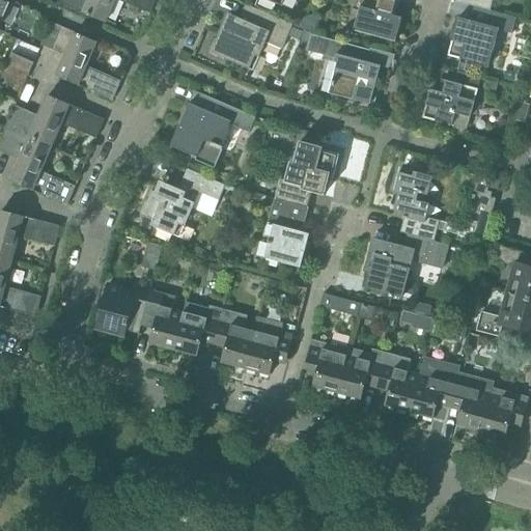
[(0,0),(0,23),(9,2),(2,0),(0,0)]
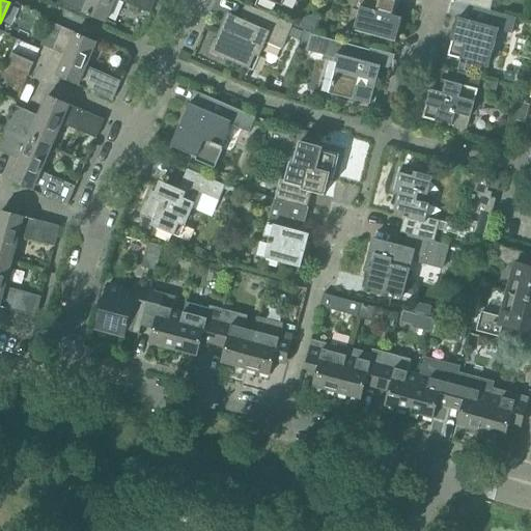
[(75,0),(73,7),(106,22),(115,0),(132,0),(136,1),(134,6),(151,14),(157,0),(75,0)]
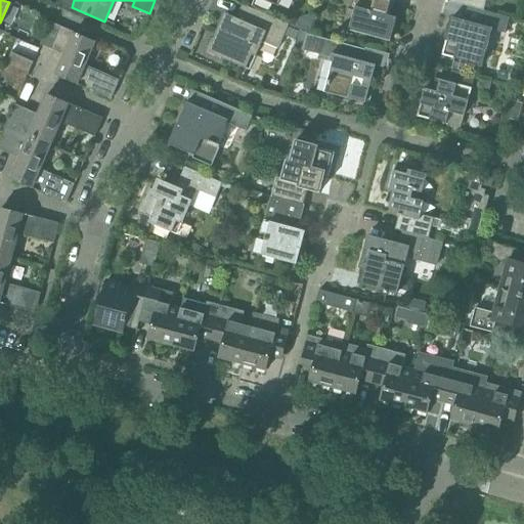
[(395,0),(355,0),(353,6),(356,7),(350,30),(391,41),(397,17),(388,14),(391,1),(395,2),(395,0)]
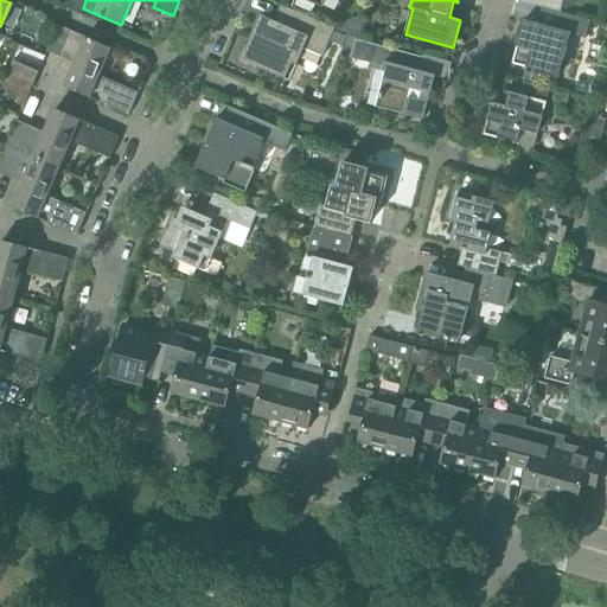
[(522,0),(522,1),(561,12),(563,0),(522,0)]
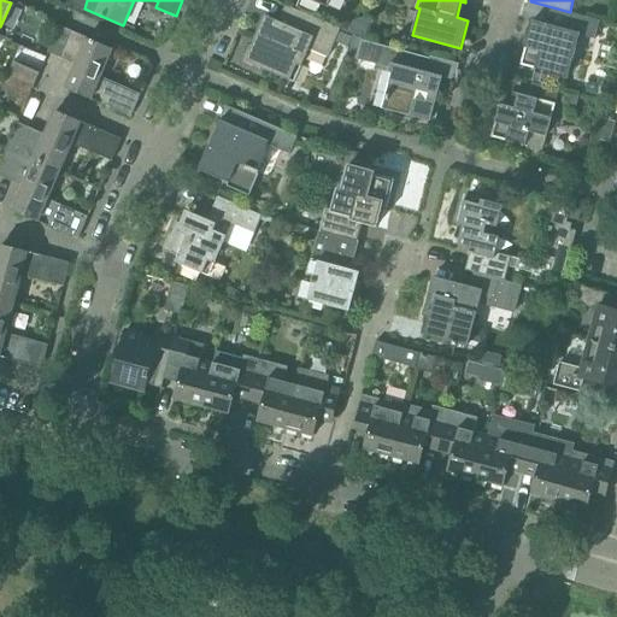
[(251,45),(244,63),(260,70),(262,68),(295,82),(310,48),(329,57),(341,28),(287,5),(280,21),(272,18),(266,15),(263,23),(253,46),(251,45)]
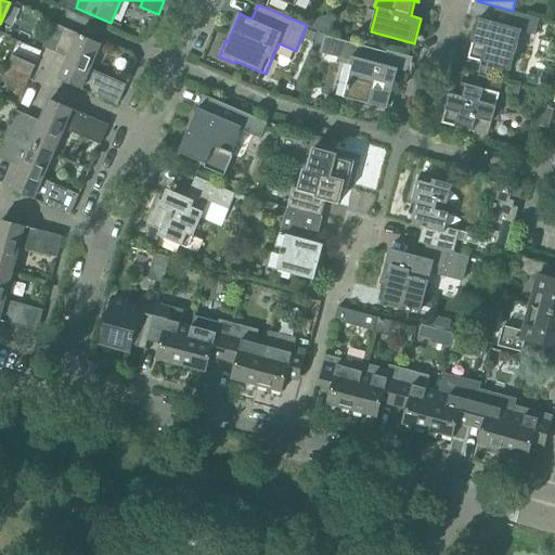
[(513,11),(497,7),(492,21),(480,17),(469,57),(511,68),(515,52),(516,52),(523,30),(536,34),(540,18),(513,11)]
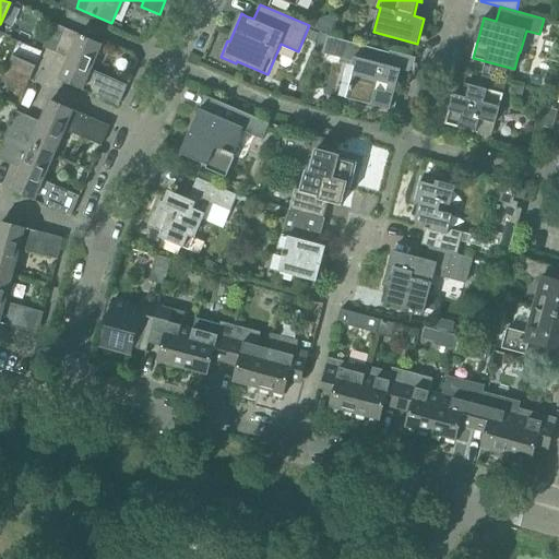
[(336,20),(328,16),(320,20),(317,27),(330,33),(336,20)]
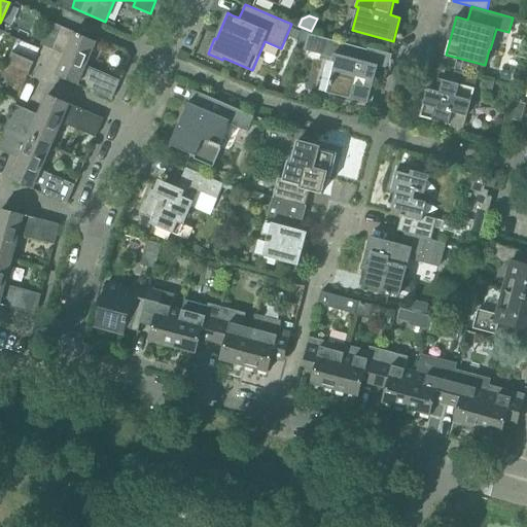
[(41,44),(54,49),(64,27),(51,22),(41,44)]
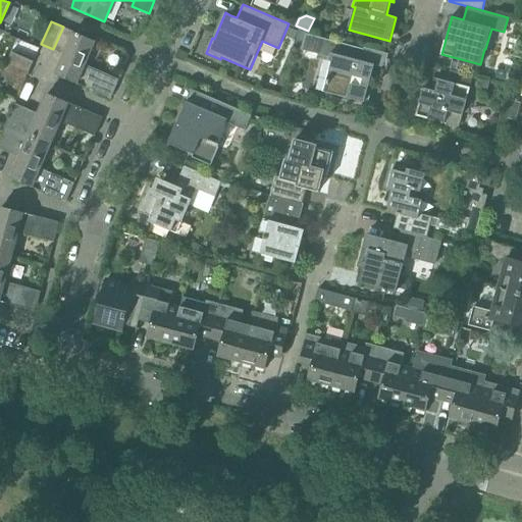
[(63,27),(53,49),(64,54),(56,74),(77,84),(79,82),(85,84),(84,86),(112,98),(120,79),(103,71),(101,75),(84,68),(96,41),(63,27)]
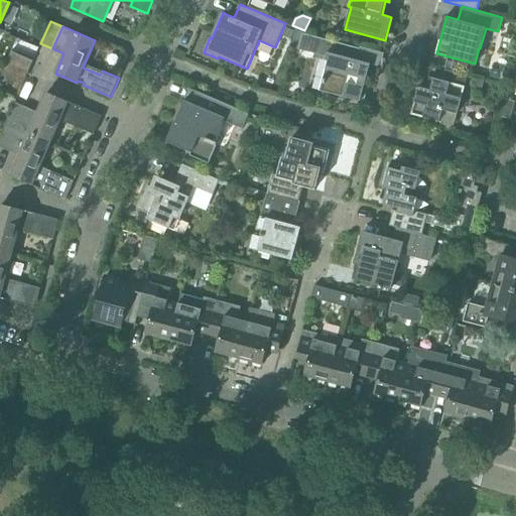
[(291,39),(294,31),(285,27),(281,35),(291,39)]
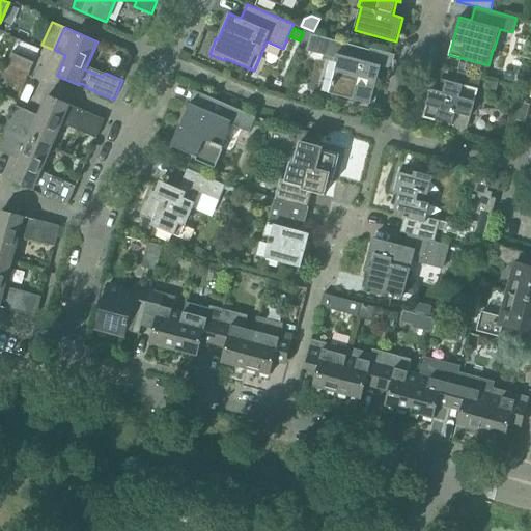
[(304,32),(300,48),(336,58),(335,61),(340,63),(332,93),(371,104),(382,65),(367,62),(370,50),(314,34),(304,32)]
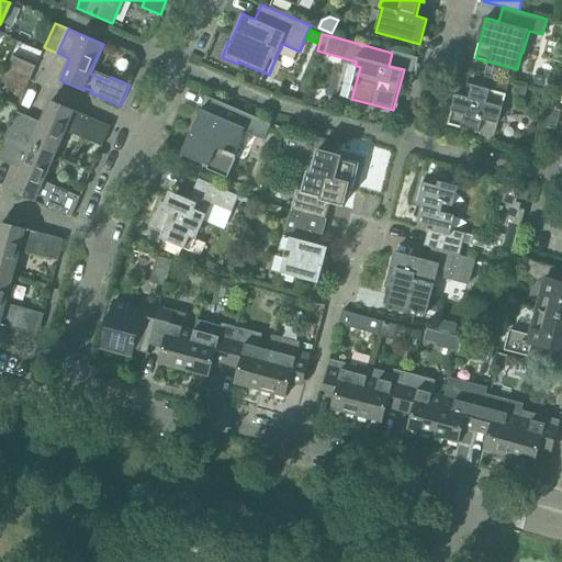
[(13,56),(8,69),(32,79),(37,66),(13,56)]
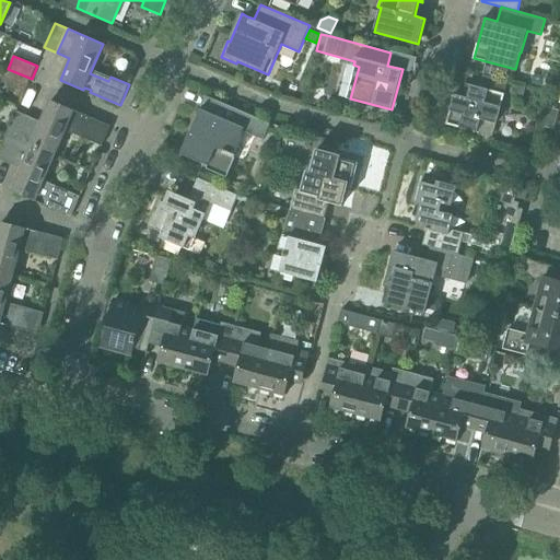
[(32,79),(8,69),(1,81),(25,92),(32,79)]
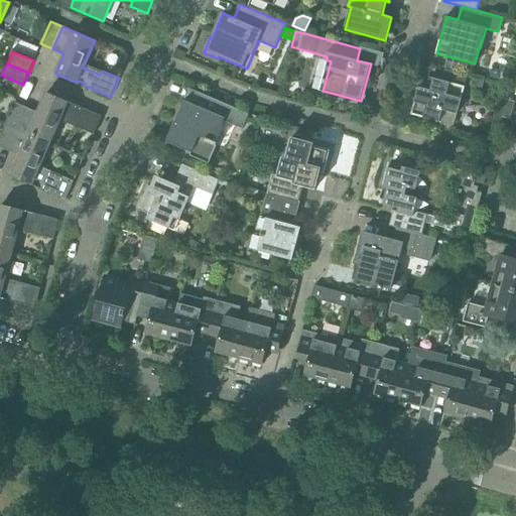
[(466,87),(434,78),(431,90),(419,87),(411,114),(455,125),(466,87)]
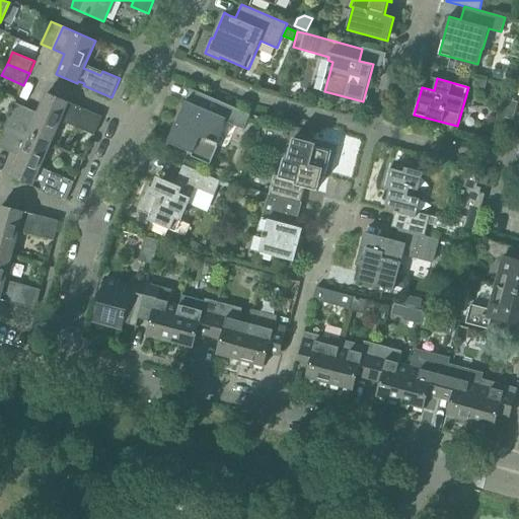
[(488,82),(475,79),(473,87),(486,90),(488,82)]
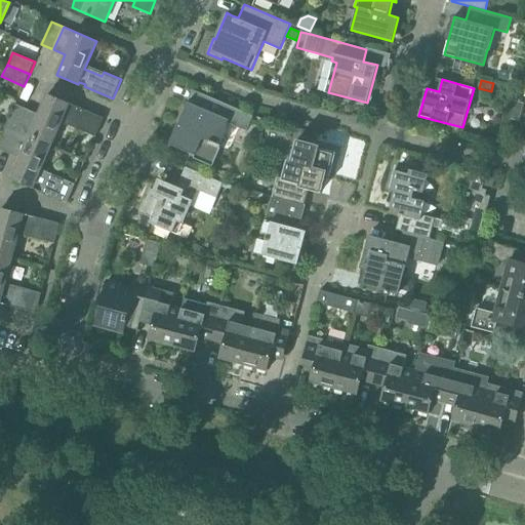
[(28,109),(18,131),(51,146),(64,118),(81,125),(79,129),(95,136),(105,118),(76,106),(75,108),(69,105),(70,103),(48,93),(39,114),(28,109)]
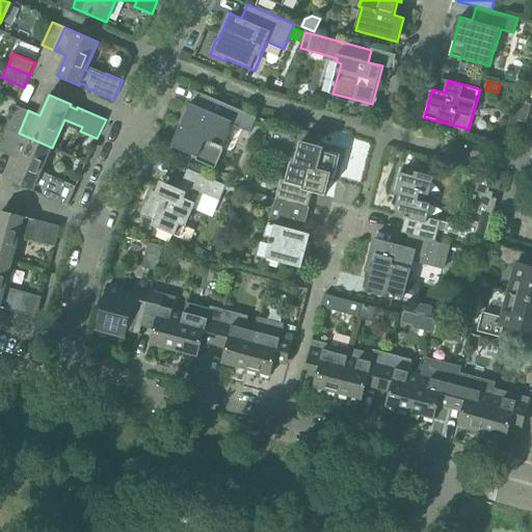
[(171,145),(214,164),(220,149),(223,150),(224,147),(221,145),(231,124),(250,132),(257,116),(211,97),(205,109),(190,103),(171,145)]
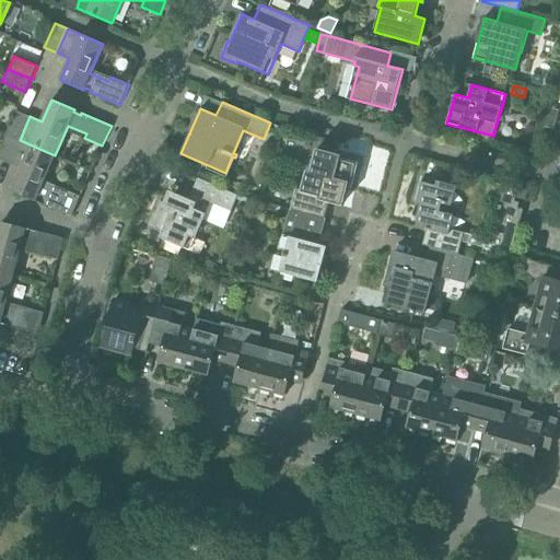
[(16,111),(7,135),(20,140),(30,116),(16,111)]
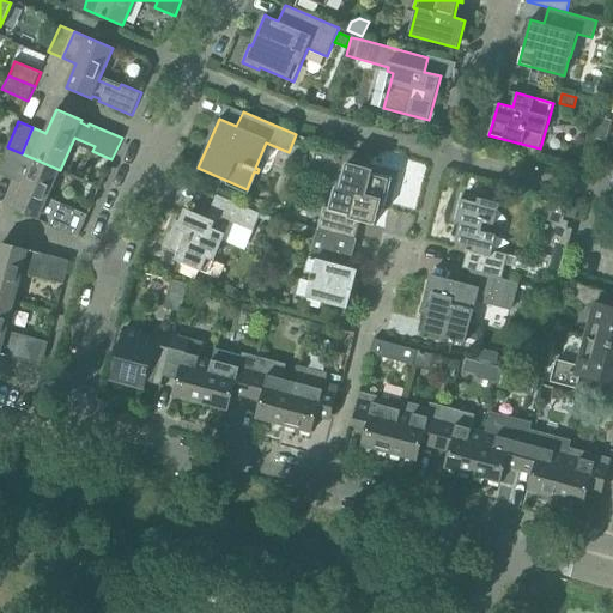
[(0,162),(0,174),(10,178),(22,153),(7,147),(0,162)]
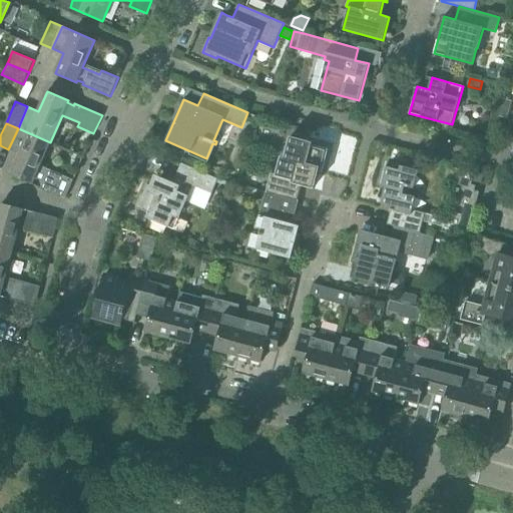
[(18,128),(8,149),(19,154),(11,174),(32,183),(33,181),(39,184),(38,186),(66,198),(74,179),(57,172),(56,176),(39,169),(50,142),(18,128)]
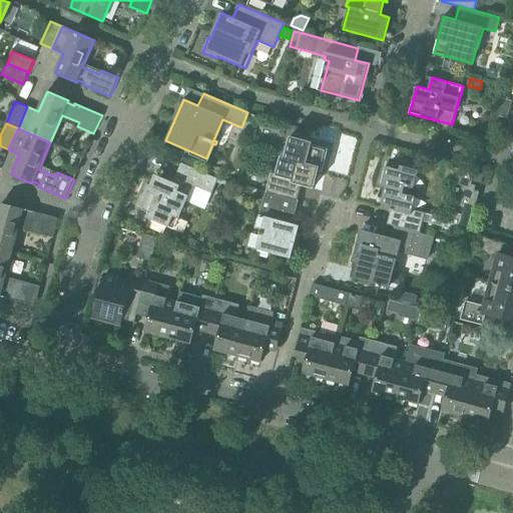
[(272,173),(267,191),(298,200),(299,199),(292,197),(296,183),(303,185),(314,188),(318,173),(321,174),(323,168),(329,149),(312,144),(313,142),(291,136),(285,157),(282,156),(277,174),(272,173)]
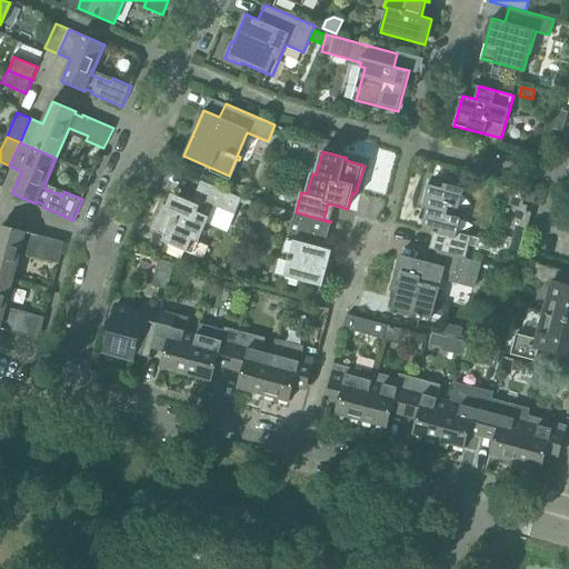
[(163,203),(152,229),(165,235),(162,241),(168,243),(188,252),(193,255),(199,242),(208,222),(215,206),(236,215),(242,198),(201,180),(192,202),(172,193),(167,206),(163,203)]
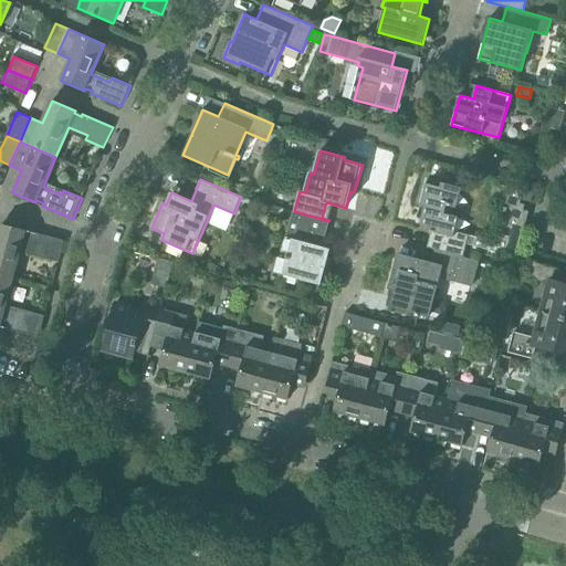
[(427,205),(420,228),(432,230),(428,247),(437,250),(463,257),(467,244),(469,236),(470,234),(467,230),(457,227),(459,217),(452,216),(454,207),(457,208),(462,188),(442,182),(441,187),(427,184),(421,203),(427,205)]
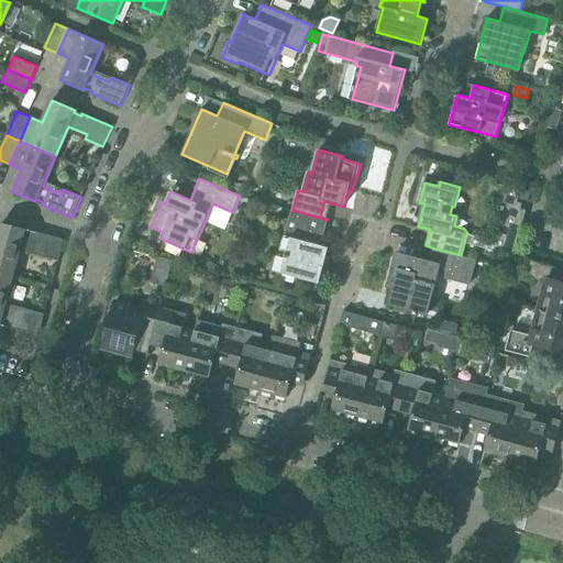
[(500,252),(515,256),(527,210),(521,209),(522,203),(518,202),(521,189),(508,186),(494,241),(493,244),(501,247),(500,252)]
